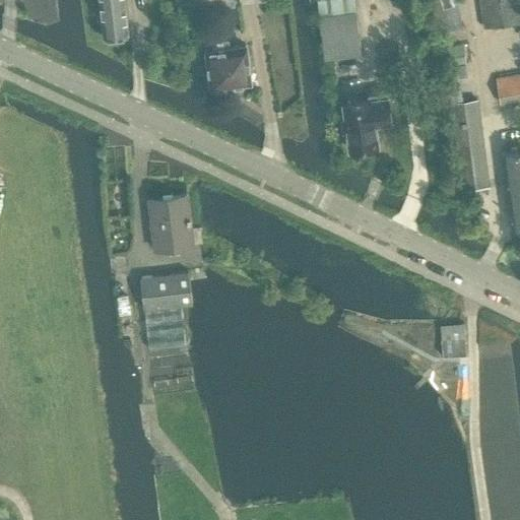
[(100,0),(104,36),(130,33),(125,0),(100,0)]
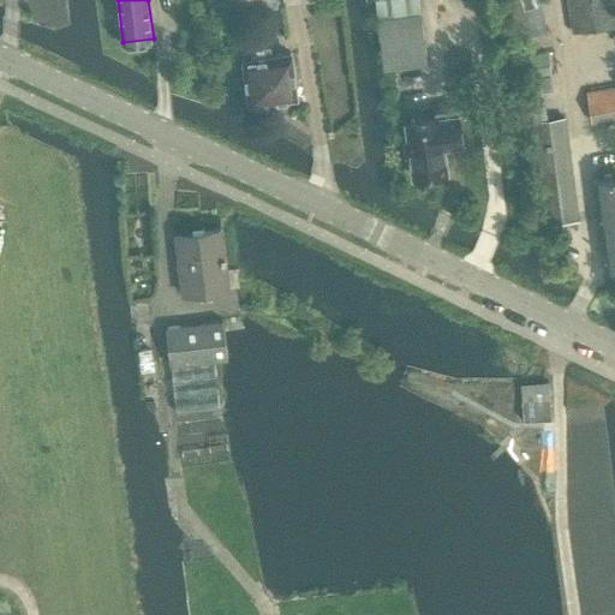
[(568,0),(573,35),(614,29),(614,7),(614,0),(568,0)]
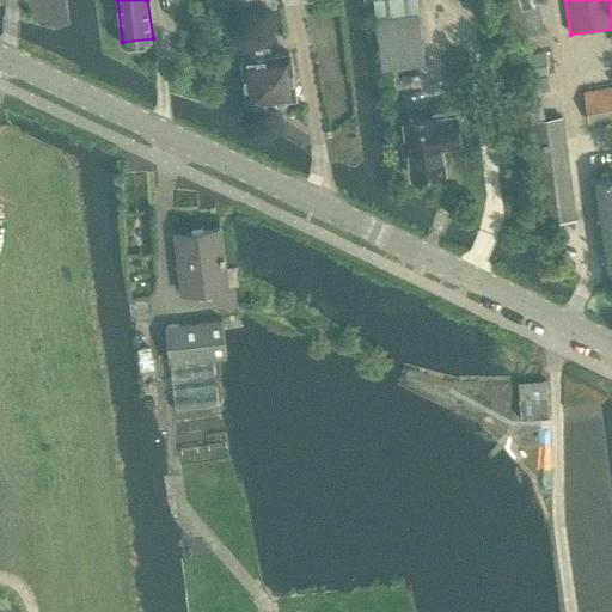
[(374,18),(379,65),(423,60),(417,13),(374,18)]
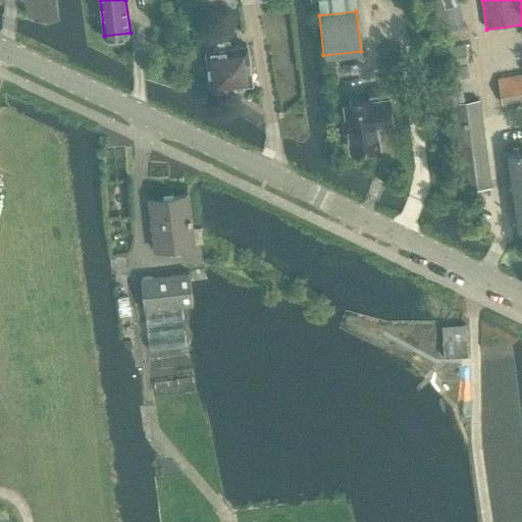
[(208,50),(213,89),(216,89),(219,91),(224,91),(227,88),(254,84),(249,45),(230,48),(228,39),(216,41),(217,49),(208,50)]
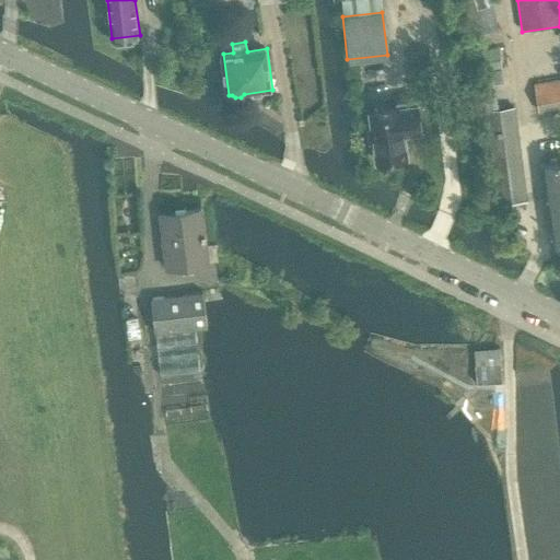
[(494,47),(481,49),(485,69),(497,68),(494,47)]
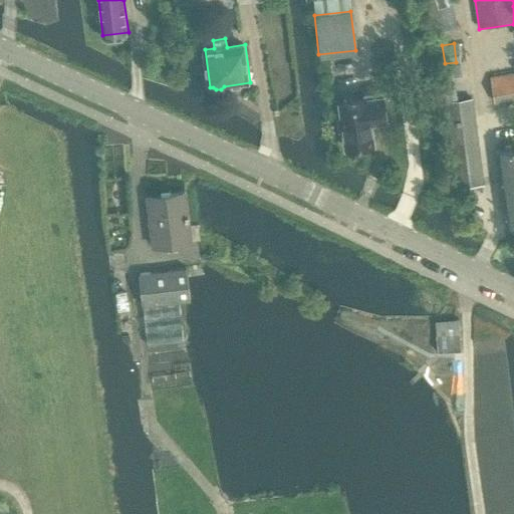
[(454,74),(441,76),(444,104),(447,103),(458,189),(466,188),(484,186),(473,100),(458,102),(454,74)]
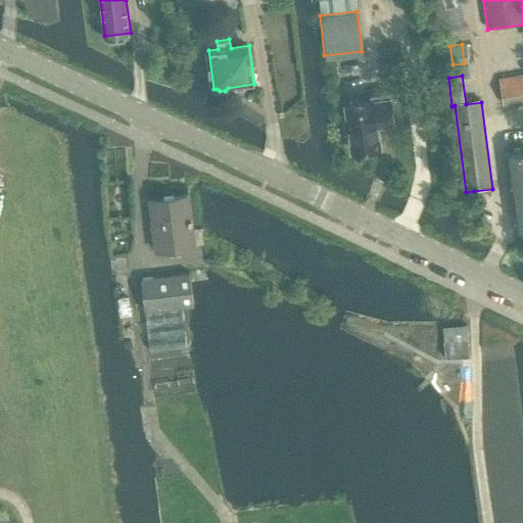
[(522,76),(500,81),(505,107),(522,102),(522,76)]
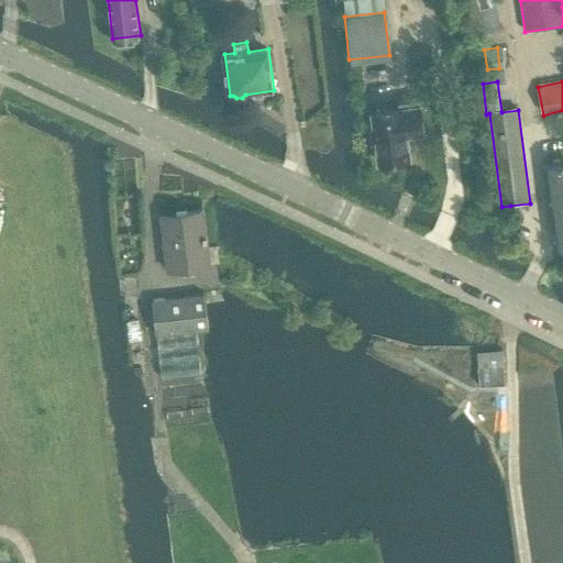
[(374,128),(371,129),(373,142),(375,142),(378,162),(396,159),(397,159),(398,158),(405,158),(407,157),(408,157),(405,133),(408,133),(421,131),(423,131),(419,106),(418,99),(398,102),(398,108),(373,111),(375,124),(373,125),(374,128)]
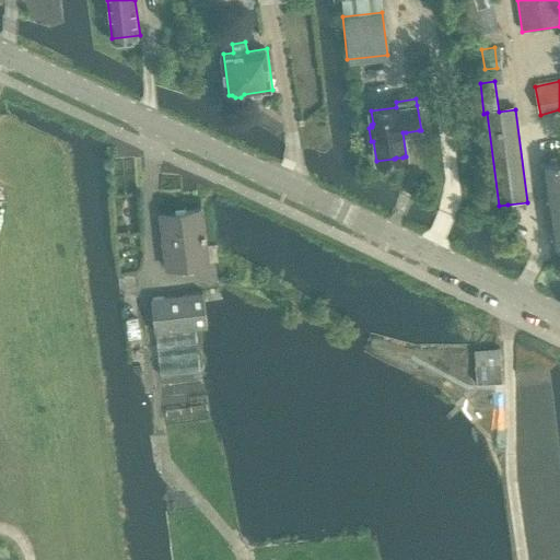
[(559,164),(539,167),(551,251),(559,248),(559,164)]
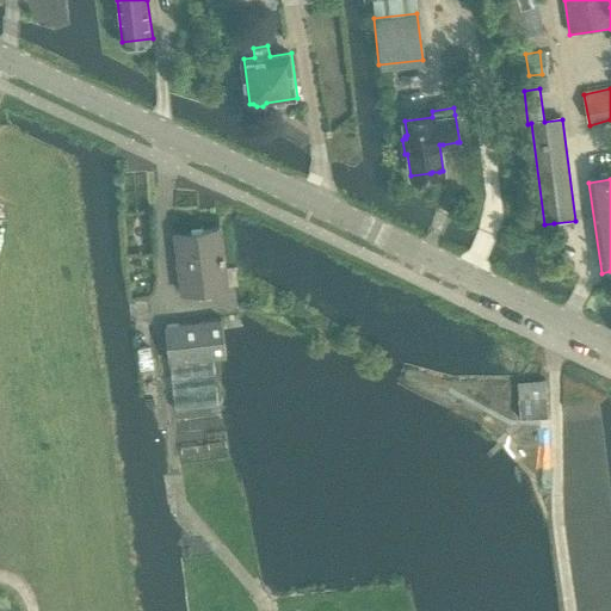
[(174,232),(181,292),(228,287),(220,227),(174,232)]
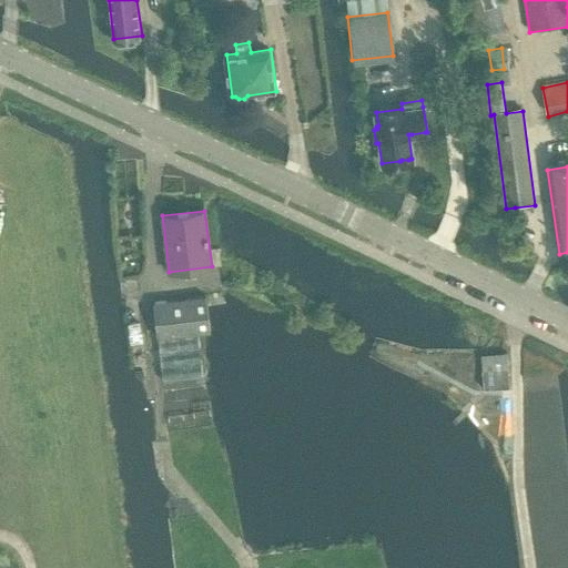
[(198,333),(210,331),(206,295),(153,302),(162,381),(203,376),(198,333)]
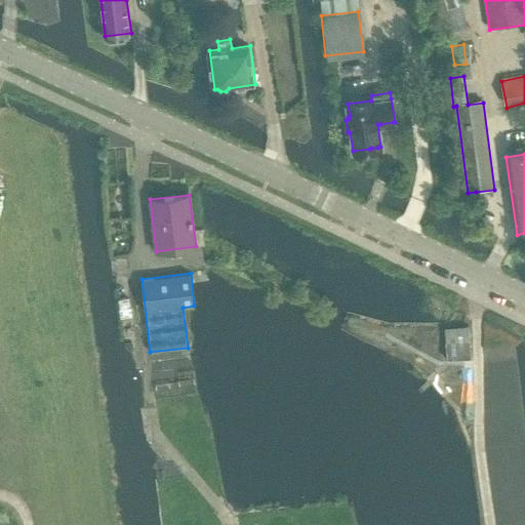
[(444,327),(447,358),(472,356),(469,325),(444,327)]
